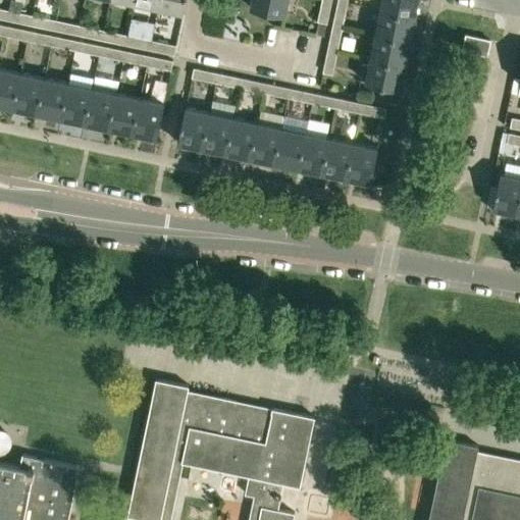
[(157,9),(158,0),(134,0),(134,4),(157,9)]
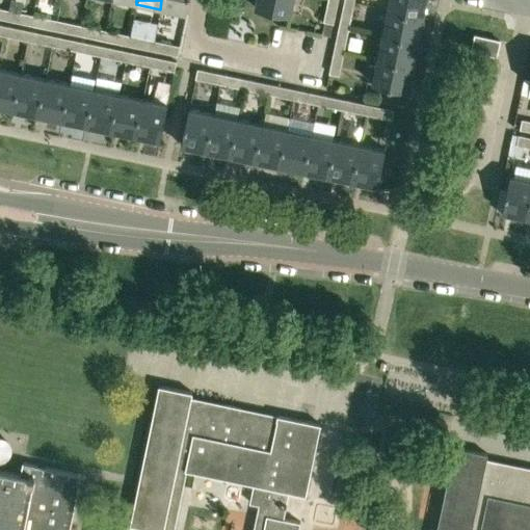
[(289,17),(292,0),(255,0),(254,9),(289,17)]
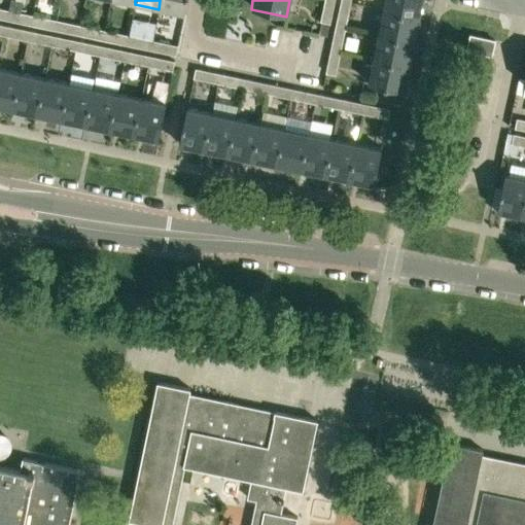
[(328,25),(334,0),(324,0),(319,23),(328,25)]
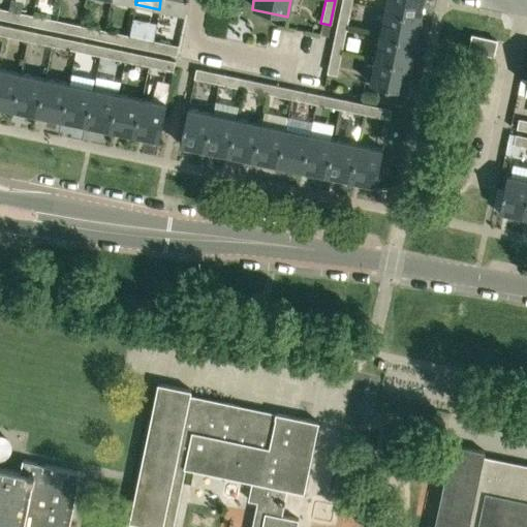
[(420,18),(423,0),(385,0),(383,10),(420,18)]
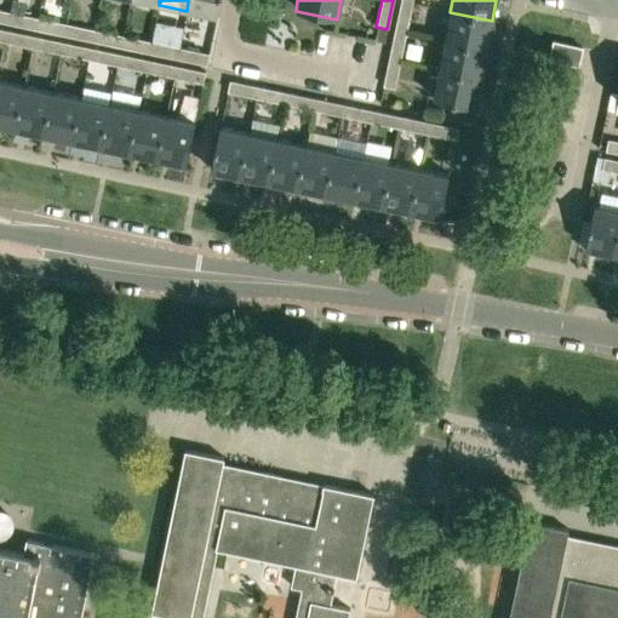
[(406,33),(412,4),(400,3),(395,30),(406,33)]
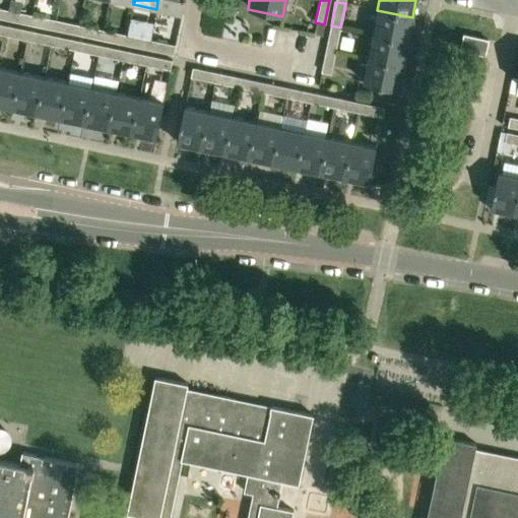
[(407,42),(412,17),(377,10),(372,35),(407,42)]
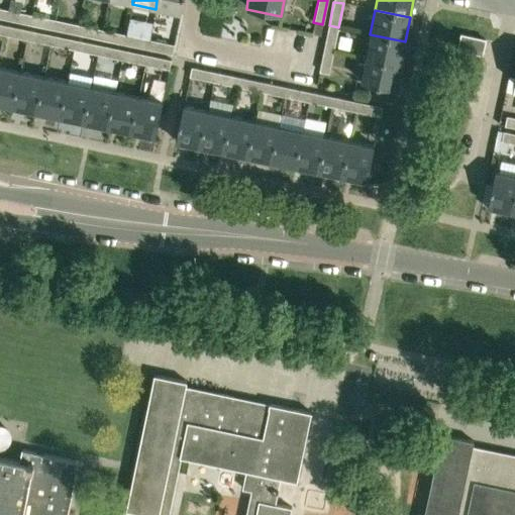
[(28,25),(30,16),(6,11),(4,20),(28,25)]
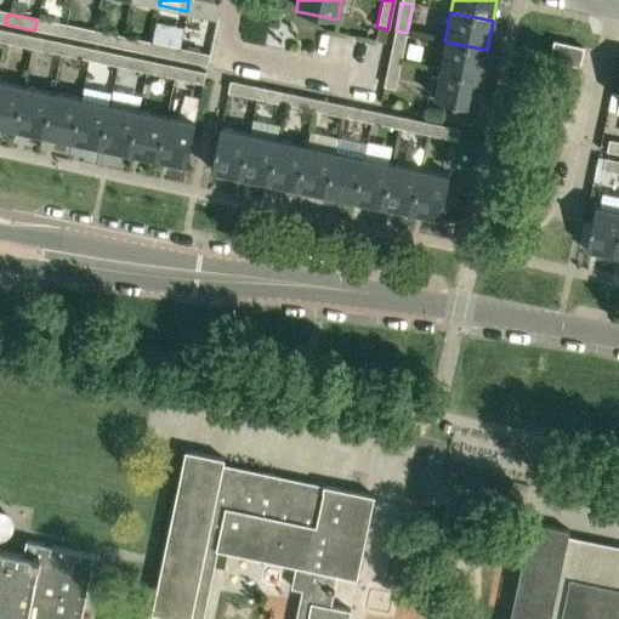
[(62,37),(64,26),(37,20),(34,30),(62,37)]
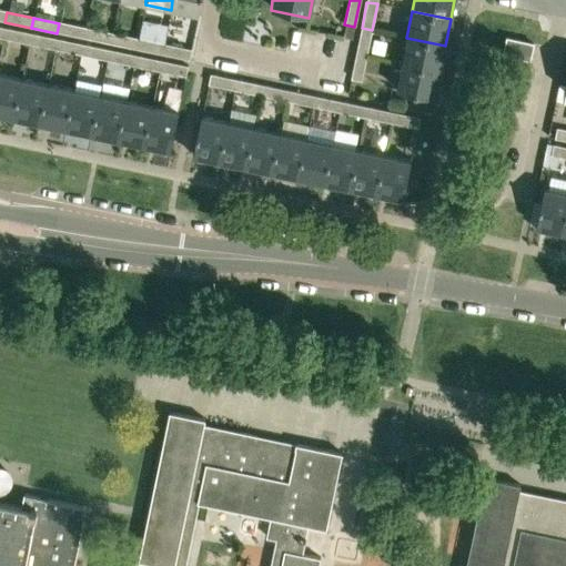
[(83,39),(86,29),(59,23),(57,33),(83,39)]
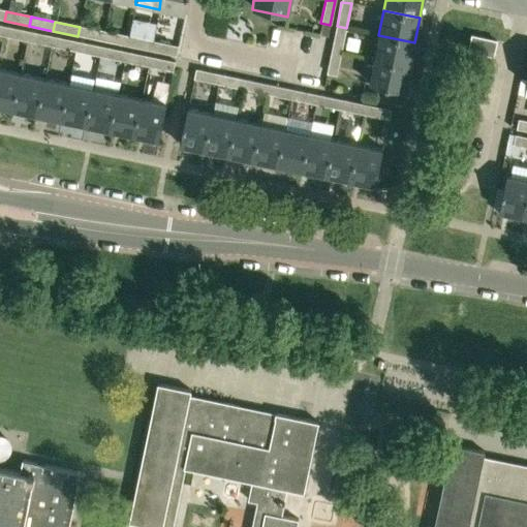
[(341,52),(346,28),(337,26),(332,51),(341,52)]
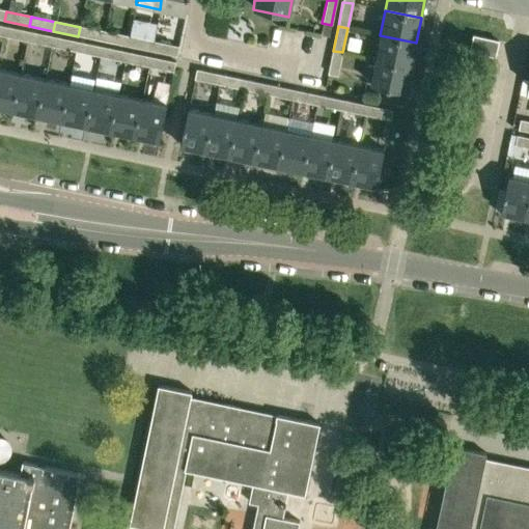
[(26,43),(28,32),(3,27),(1,37),(26,43)]
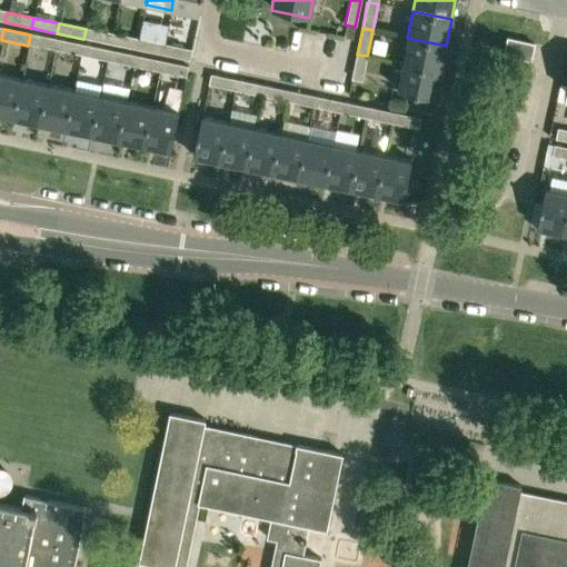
[(109,45),(111,35),(86,29),(83,39),(109,45)]
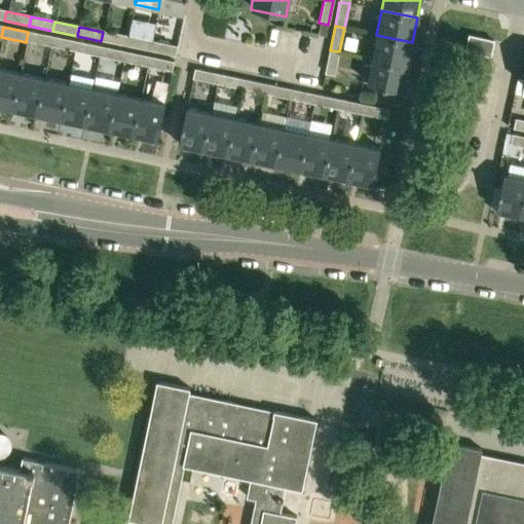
[(49,47),(51,37),(28,32),(26,42),(49,47)]
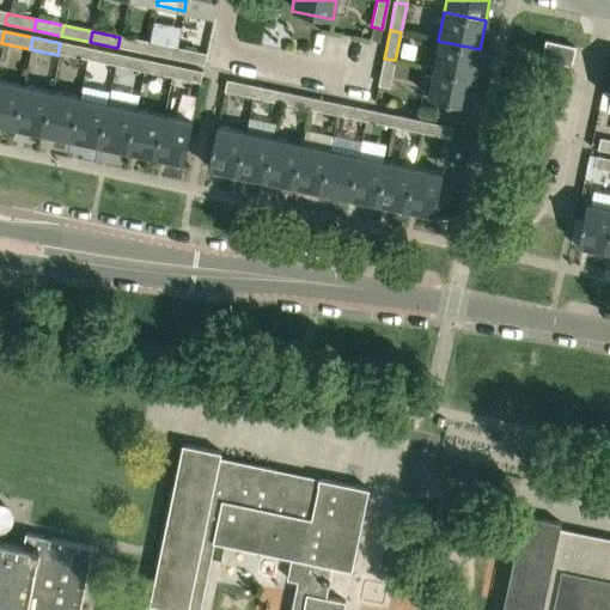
[(146,54),(148,43),(120,37),(117,48),(146,54)]
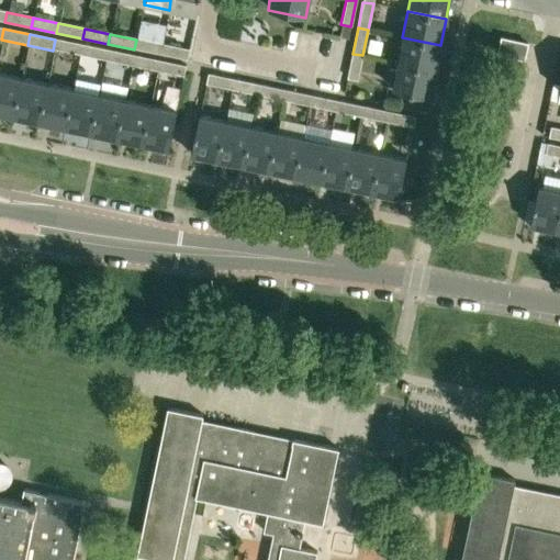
[(435,70),(440,45),(402,37),(396,63),(435,70)]
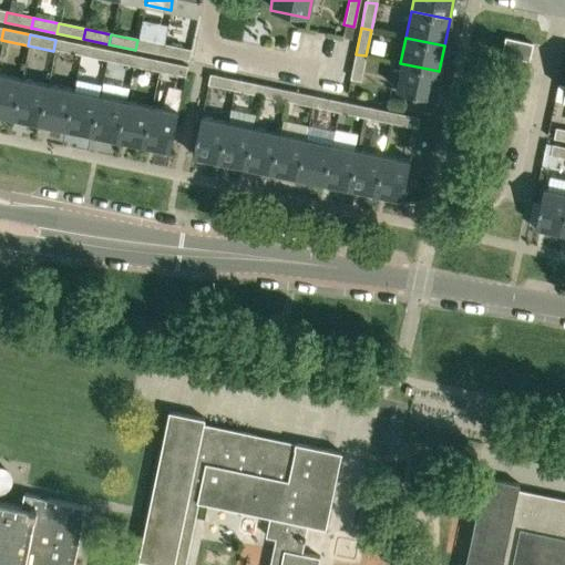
[(501,54),(527,60),(531,45),(504,39),(501,54)]
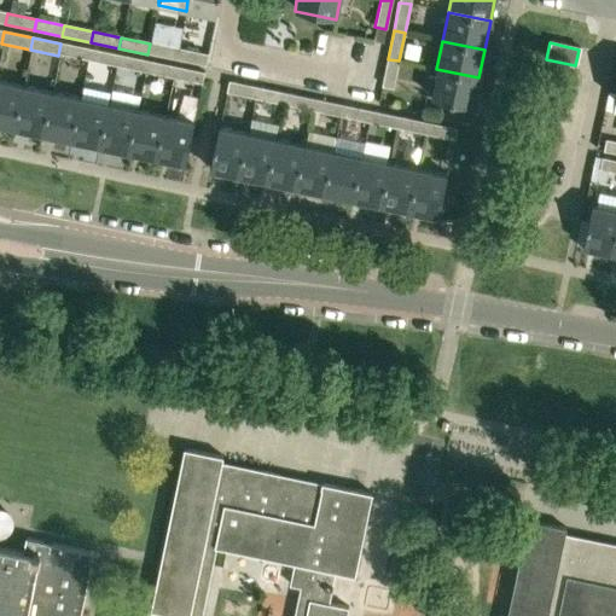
[(87,62),(89,50),(60,44),(58,56),(87,62)]
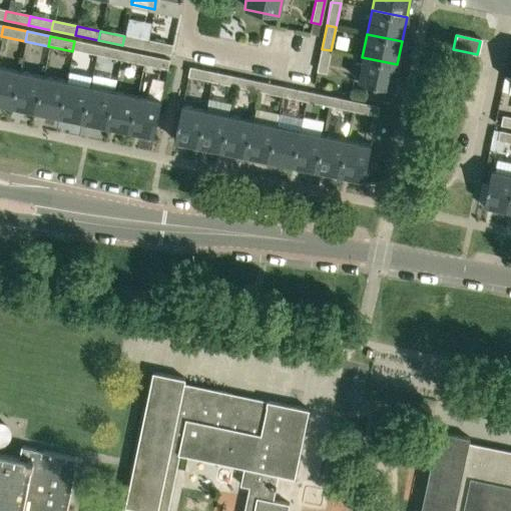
[(145,50),(147,41),(124,36),(122,45),(145,50)]
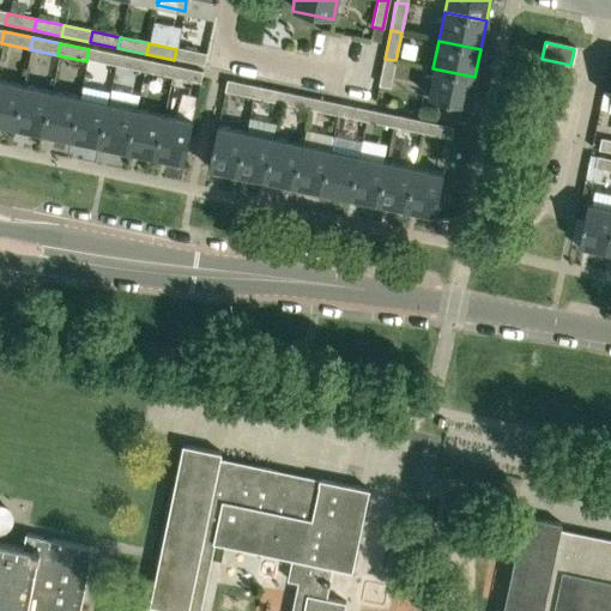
[(114,66),(116,55),(89,49),(86,61),(114,66)]
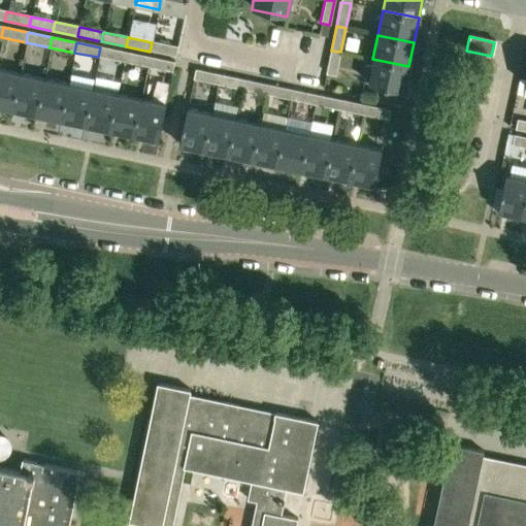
[(152,42),(150,52),(175,57),(177,47),(152,42)]
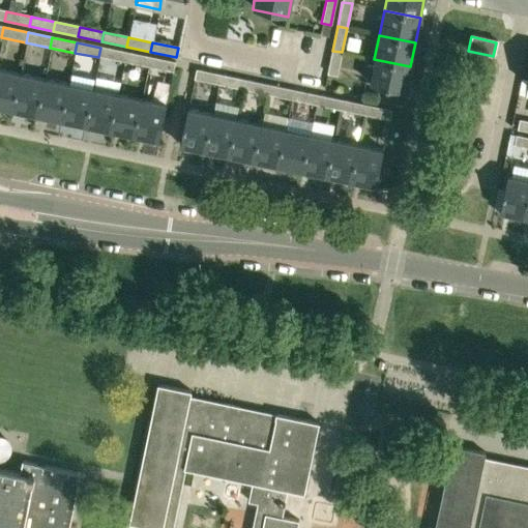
[(123,62),(125,53),(100,48),(98,57),(123,62)]
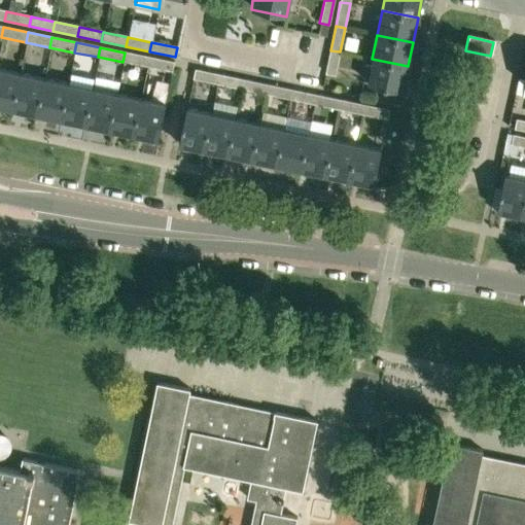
[(335,77),(340,51),(330,50),(325,75),(335,77)]
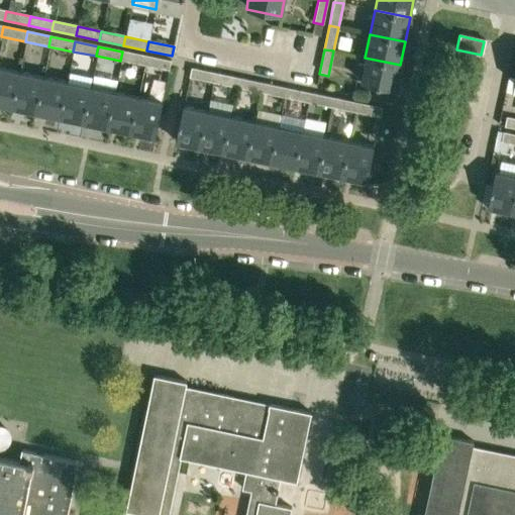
[(143,66),(145,56),(122,52),(120,61),(143,66)]
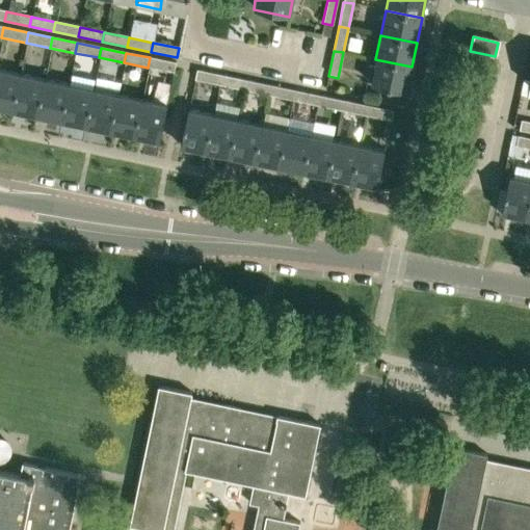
[(150,57),(148,68),(174,73),(175,69),(176,62),(150,57)]
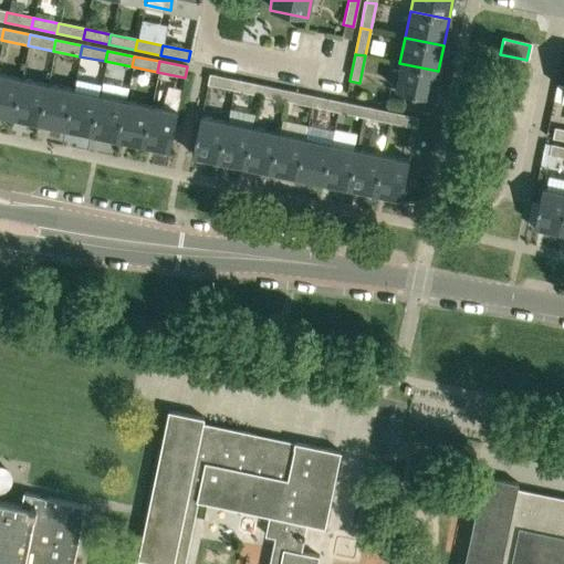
[(432,97),(438,71),(399,63),(394,90),(432,97)]
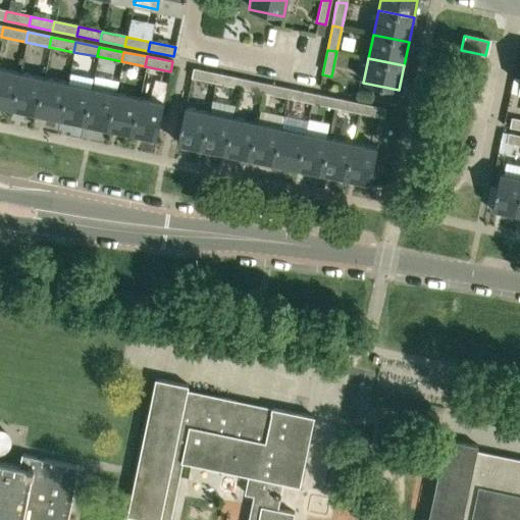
[(0,106),(11,109),(18,73),(0,69),(0,106)]
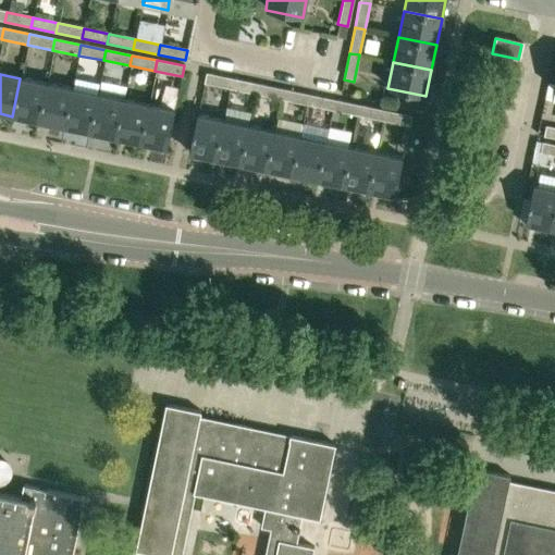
[(229,89),(231,79),(206,75),(206,77),(204,84),(229,89)]
